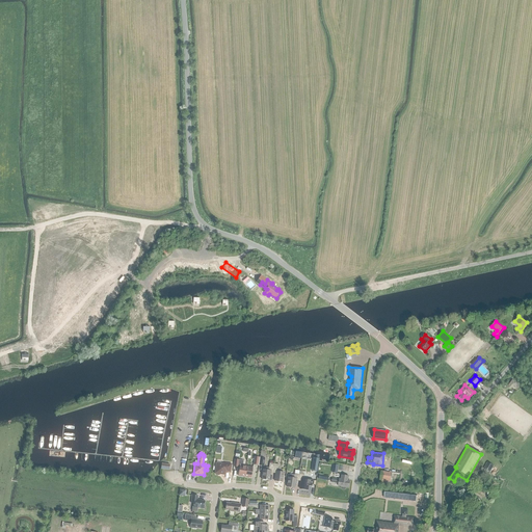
[(482,472),(488,475),(494,466),(487,462),(484,469),(482,472)]
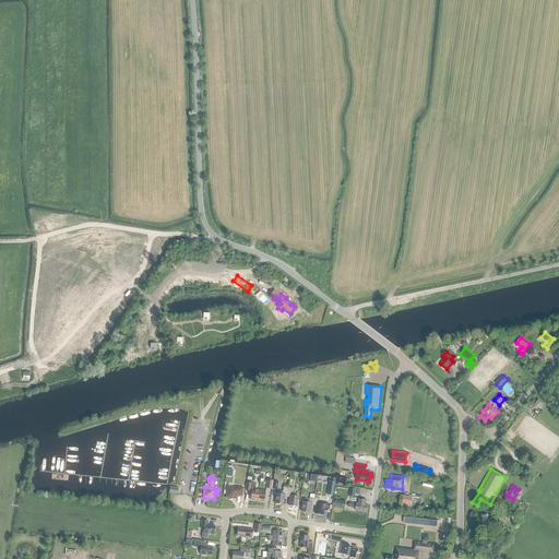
[(227,487),(226,498),(226,499),(229,499),(230,498),(237,499),(237,496),(241,496),(244,488),(236,487),(235,488),(227,487)]
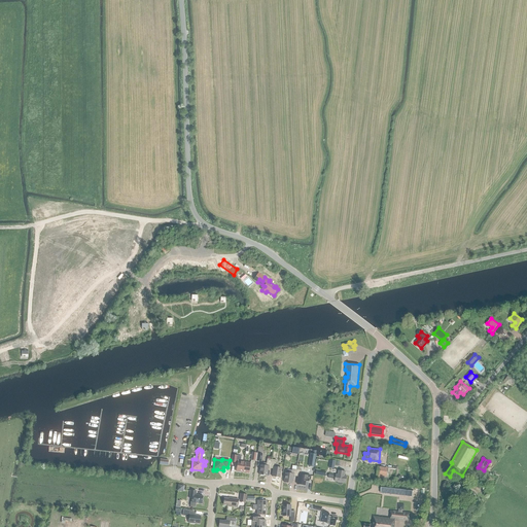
[(268,468),(271,468),(272,459),(267,459),(267,463),(261,463),(260,463),(260,465),(258,475),(267,476),(268,468)]
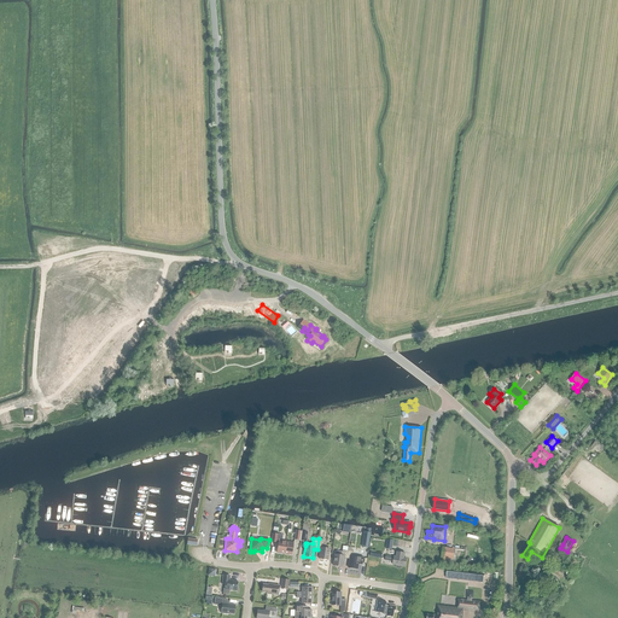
[(319,538),(318,549),(320,549),(319,559),(327,560),(330,549),(322,548),(324,540),(319,538)]
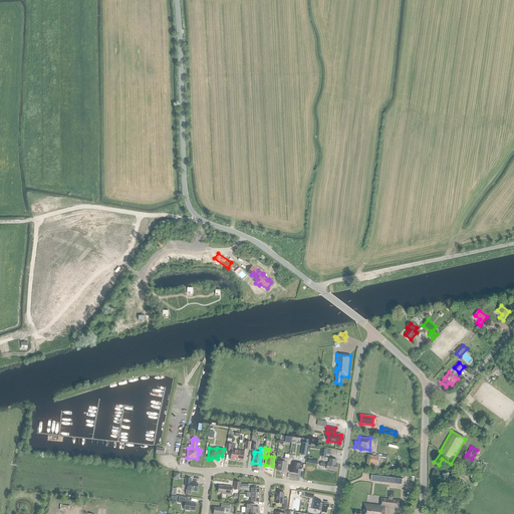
[(368,456),(366,465),(376,467),(378,458),(368,456)]
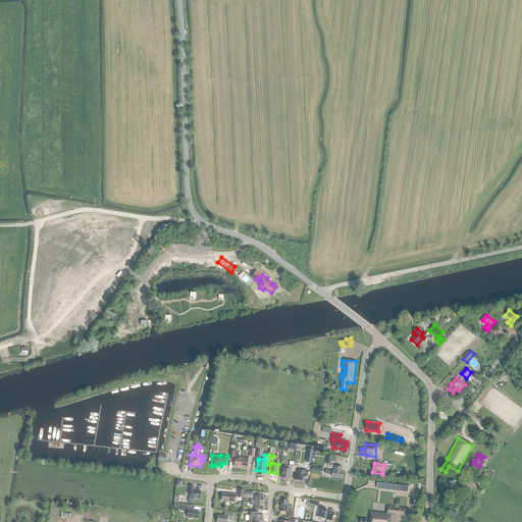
[(290,471),(293,471),(294,466),(289,465),(289,466),(284,466),(283,466),(282,469),(282,468),(281,478),(289,479),(290,471)]
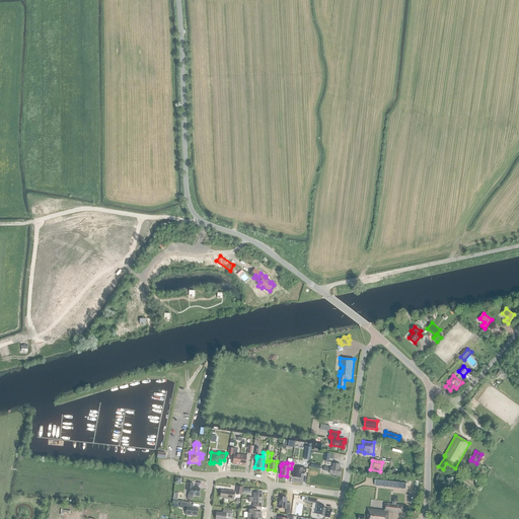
[(292,463),(291,468),(293,469),(292,477),(300,478),(300,473),(304,474),(305,468),(300,467),(299,468),(295,468),(296,463),(292,463)]
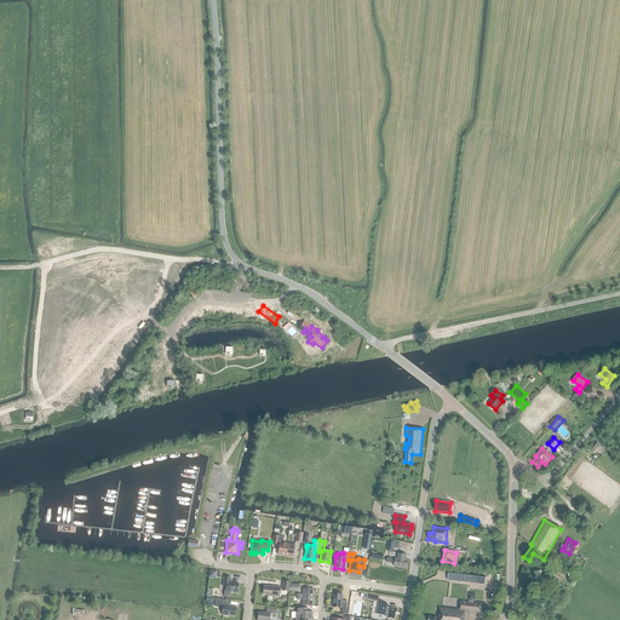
[(406,560),(406,555),(399,554),(397,558),(395,558),(386,557),(386,562),(395,563),(394,567),(397,567),(397,568),(397,569),(399,570),(401,570),(402,570),(403,569),(403,568),(407,568),(408,561),(406,560)]
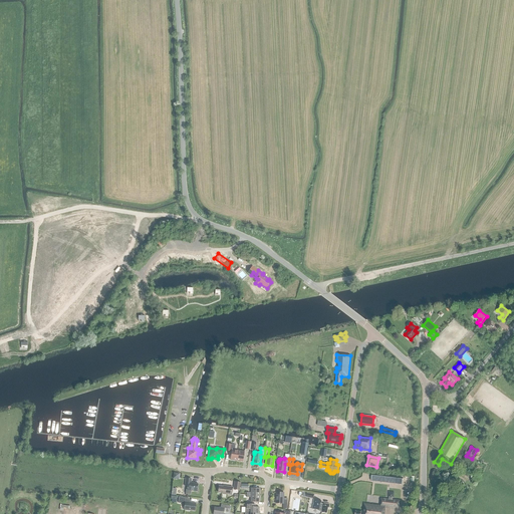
[(397,477),(381,475),(380,482),(396,484),(397,477)]
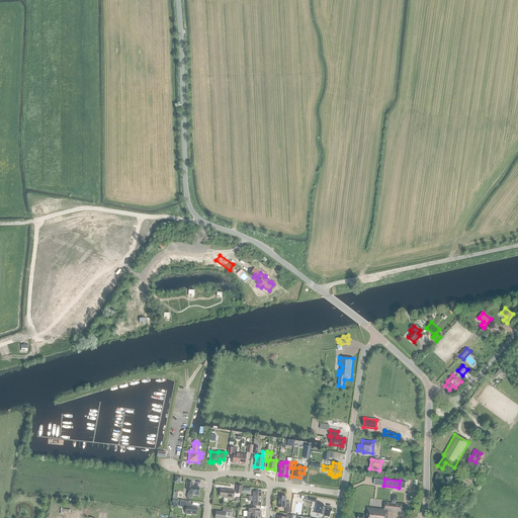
[(189,489),(188,494),(187,498),(192,499),(192,495),(198,495),(199,488),(193,487),(192,487),(192,483),(187,482),(186,489),(189,489)]
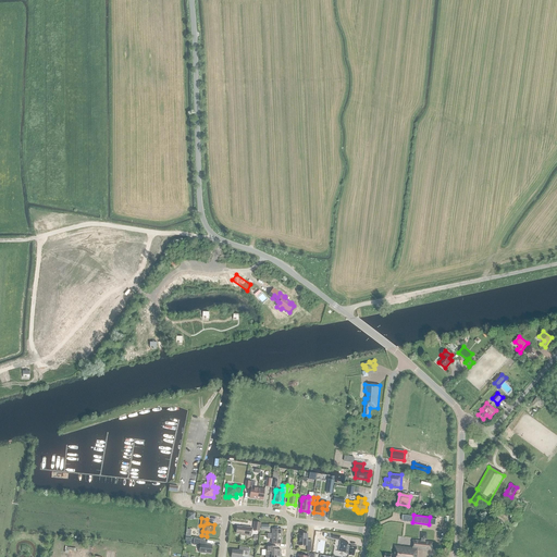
[(237,527),(236,534),(240,534),(240,535),(250,536),(251,528),(244,527),(244,528),(237,527)]
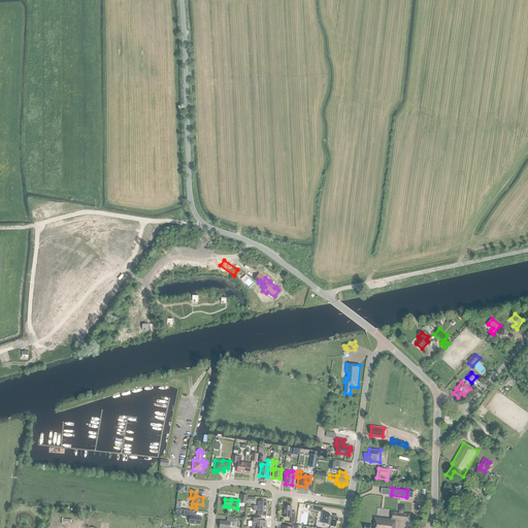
[(285,506),(284,517),(291,518),(291,523),(295,523),(295,515),(291,515),(292,506),(290,506),(290,505),(288,505),(286,505),(286,506),(285,506)]
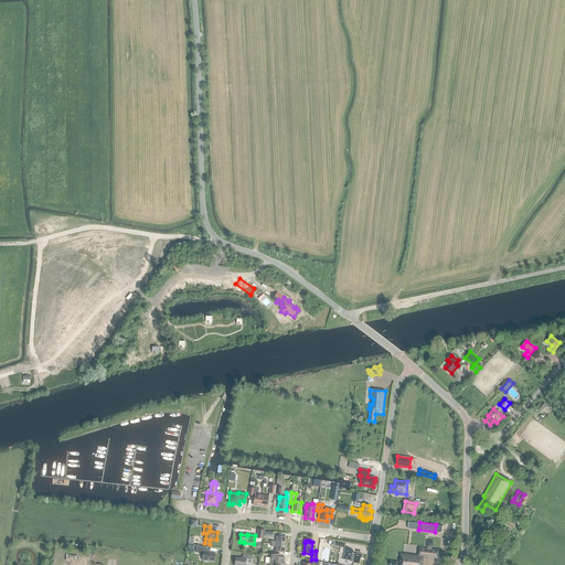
[(422,564),(423,557),(438,560),(439,551),(430,550),(432,547),(433,547),(433,542),(427,541),(427,546),(427,548),(418,547),(418,555),(400,554),(398,563),(391,562),(390,564),(422,564)]
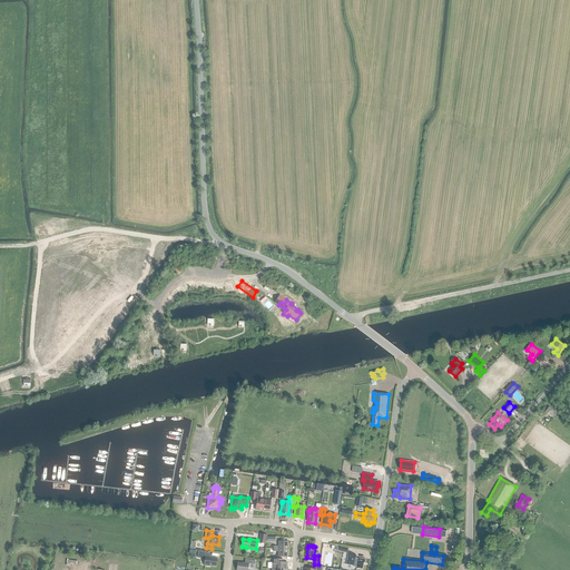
[(206,560),(205,566),(209,567),(209,566),(216,567),(216,559),(207,558),(208,553),(209,553),(209,552),(198,551),(197,558),(203,558),(202,559),(206,560)]
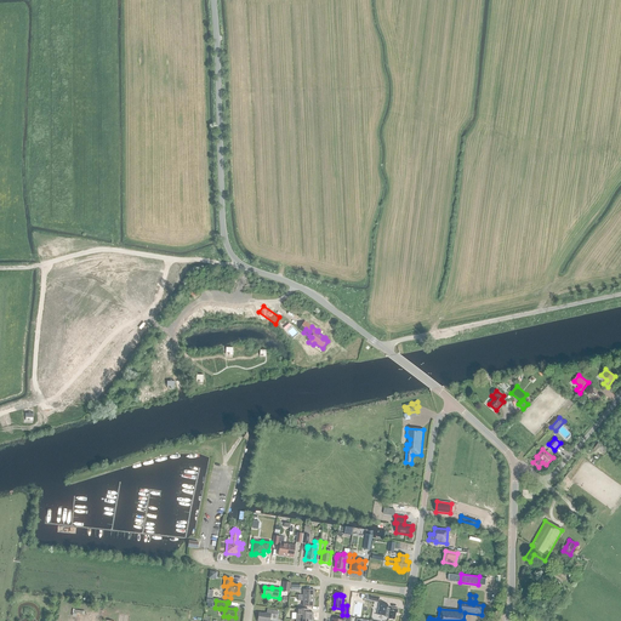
[(386,616),(386,617),(389,619),(388,620),(394,620),(396,614),(397,614),(398,610),(391,609),(387,609),(388,605),(380,604),(377,615),(386,616)]
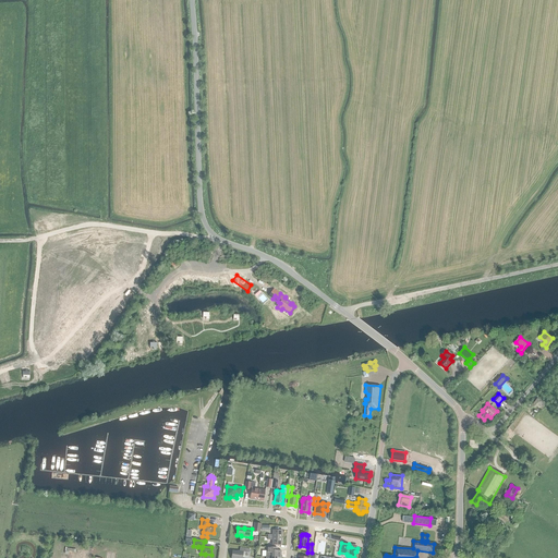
[(281,550),(276,550),(276,547),(267,547),(266,557),(271,557),(281,557),(281,550)]
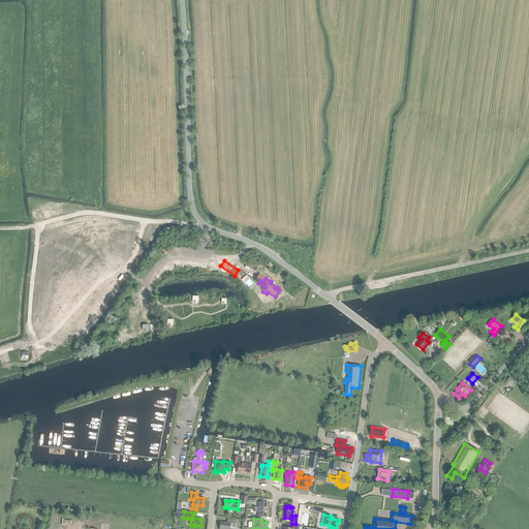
[(226,524),(220,523),(219,528),(229,528),(230,524),(236,524),(237,521),(230,520),(229,523),(226,523),(226,524)]
